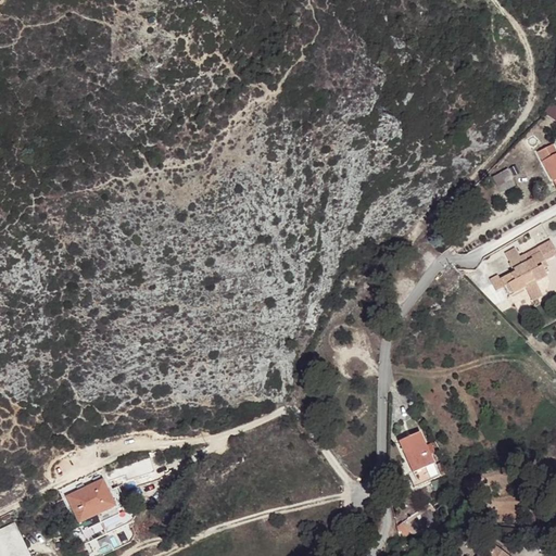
[(555,95),(544,111),(555,118),(555,95)]
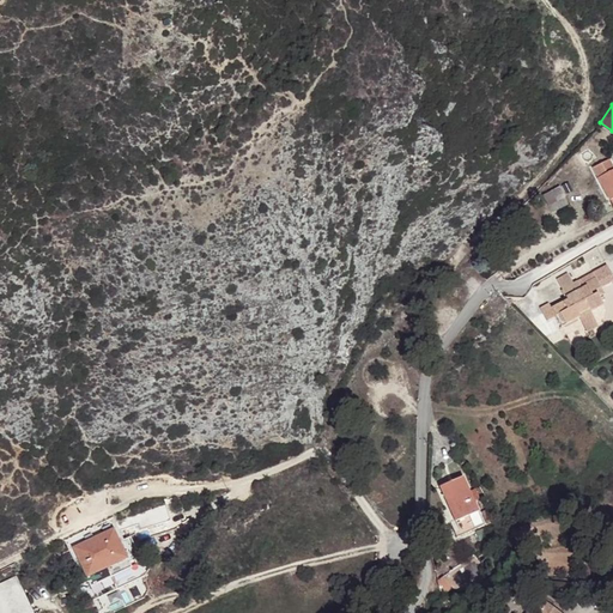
[(594,169),(611,201),(612,199),(612,165),(611,161),(594,169)]
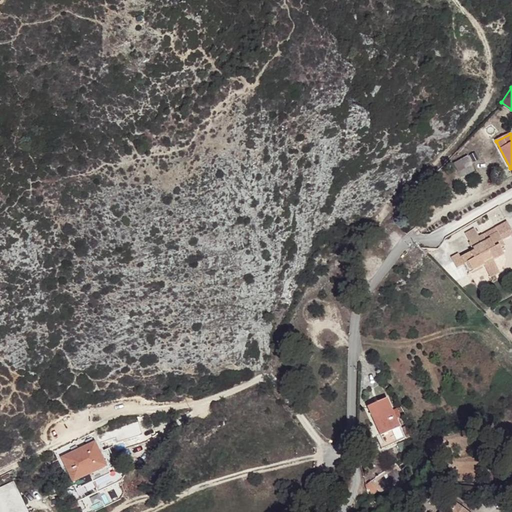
[(454,164),(458,172),(471,164),(467,157),(454,164)]
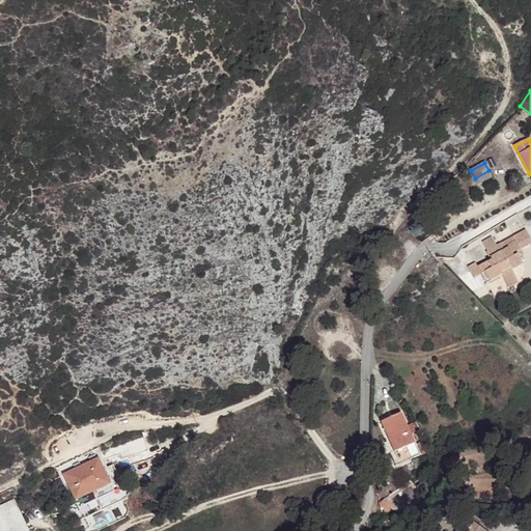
[(488,170),(475,178),(478,185),(493,176),(488,170)]
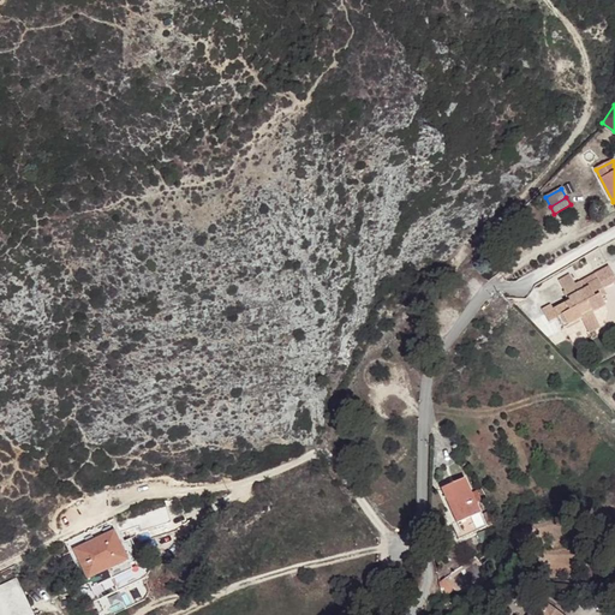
[(605,306),(602,299),(598,293),(603,290),(614,282),(614,279),(608,267),(575,285),(563,291),(569,300),(554,309),(551,305),(542,310),(548,322),(557,317),(563,328),(581,318),(585,327),(596,321),(592,312),(605,306)]
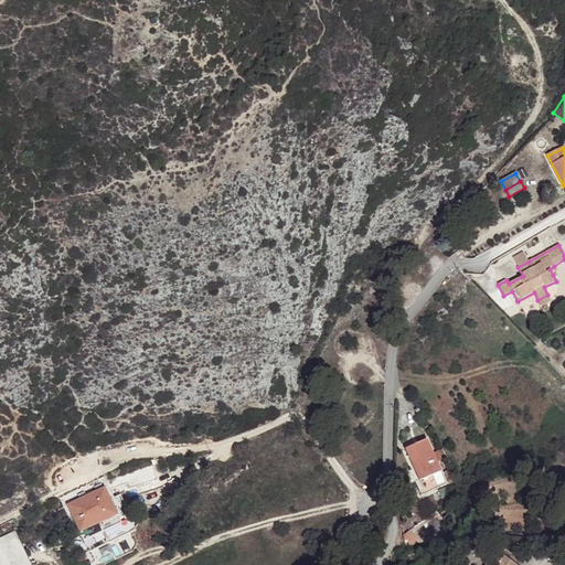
[(529,262),(523,253),(513,258),(518,267),(529,262)]
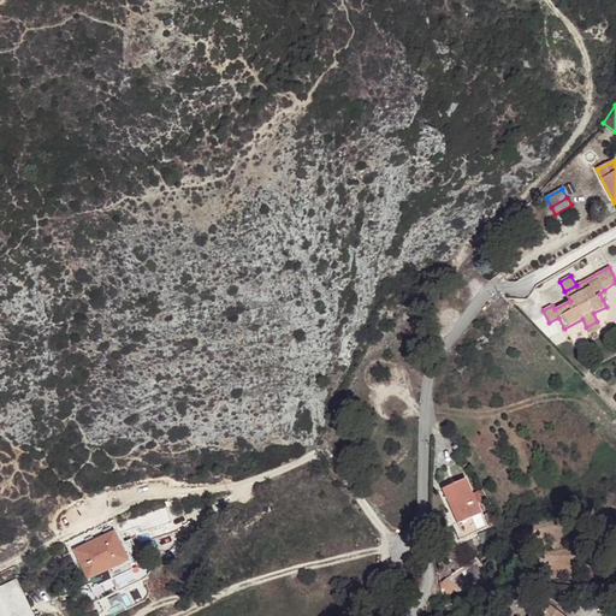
[(602,329),(597,321),(586,327),(590,335),(602,329)]
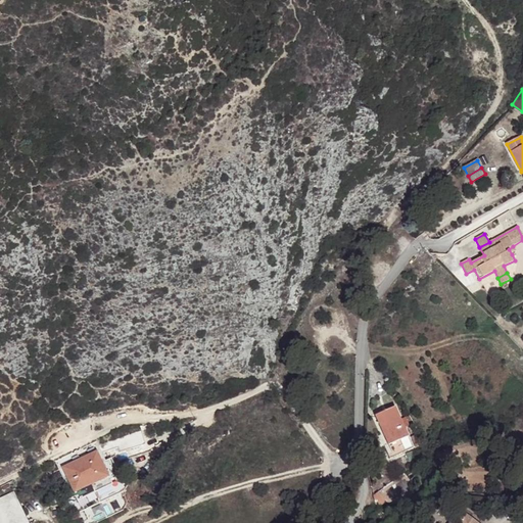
[(414,447),(394,407),(375,416),(388,445),(384,447),(389,459),(414,447)]
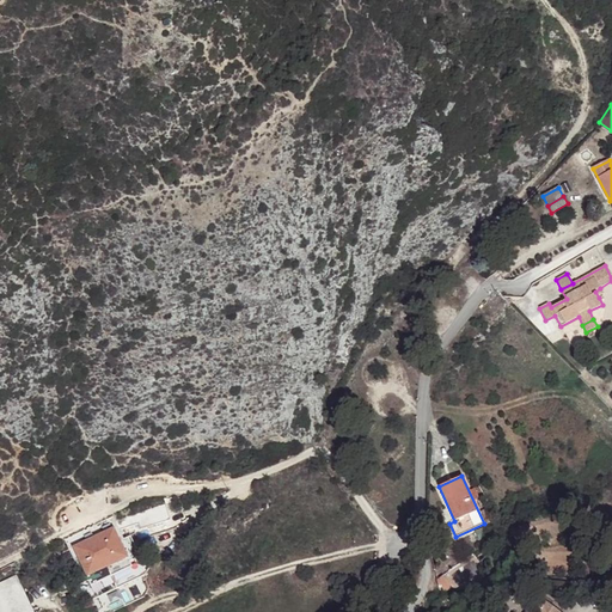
[(128,558),(139,554),(130,537),(123,539),(120,542),(115,532),(114,528),(73,548),(73,549),(79,561),(75,563),(68,565),(77,582),(87,577),(89,581),(97,599),(138,579),(129,562),(128,558)]
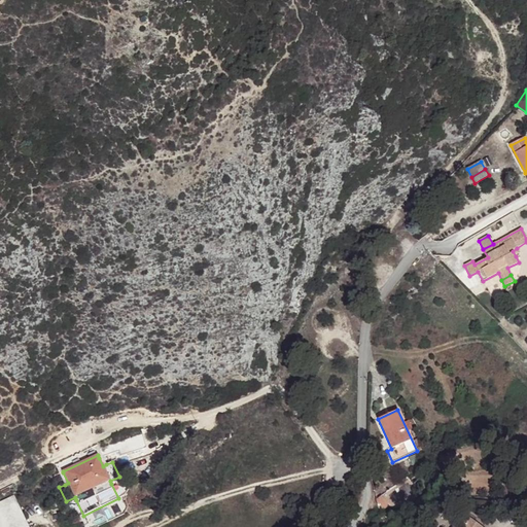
[(68,483),(63,472),(60,475),(65,485),(68,483)]
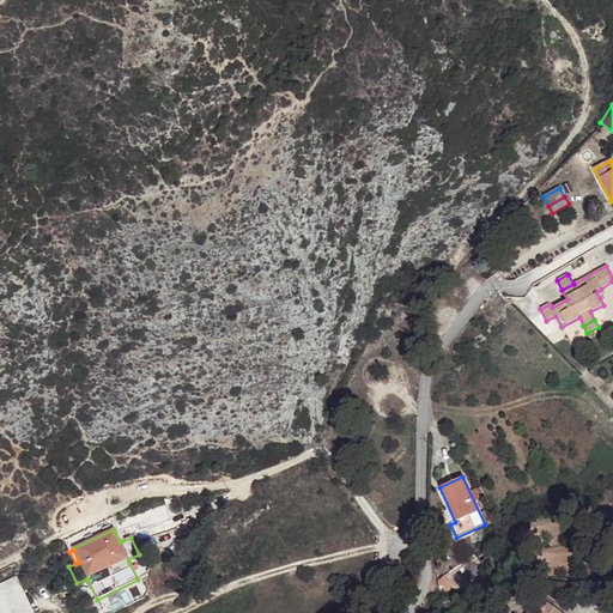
[(31,612),(17,576),(0,582),(0,612),(31,612)]
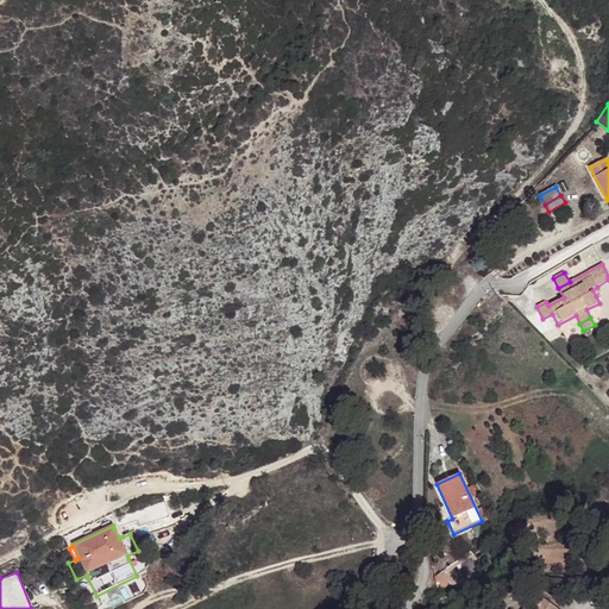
[(434,578),(437,585),(438,586),(439,588),(450,586),(440,573),(434,578)]
